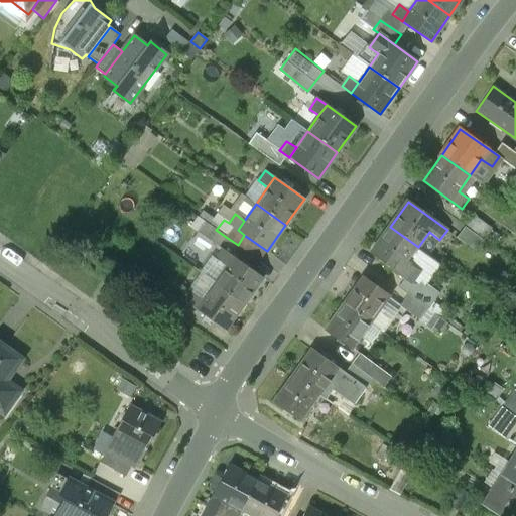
[(216,230),(205,222),(198,232),(219,247),(226,237),(216,230)]
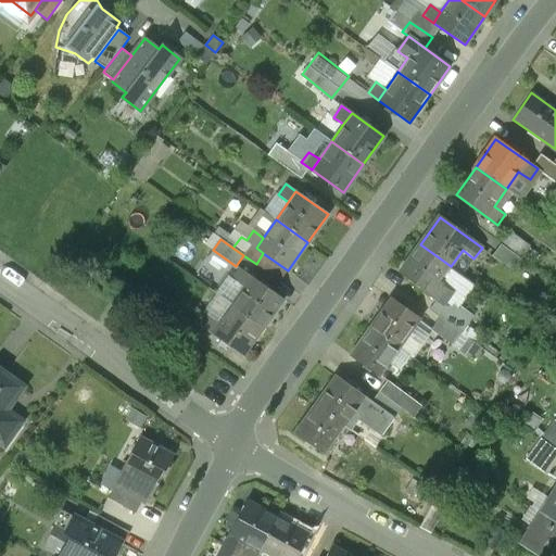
[(451,266),(420,244),(400,273),(437,299),(442,303),(443,301),(450,305),(452,301),(458,305),(474,283),(467,279),(451,266)]
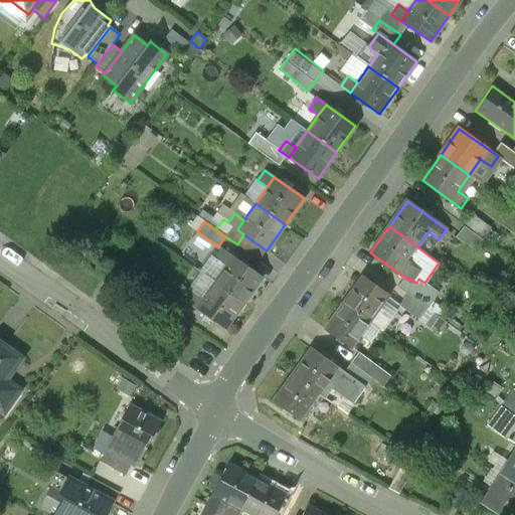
[(263,278),(222,248),(215,259),(225,266),(214,282),(244,304),(263,278)]
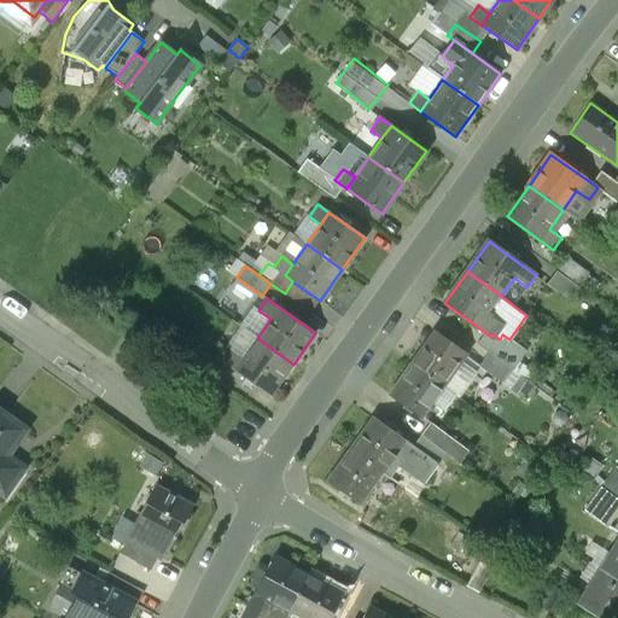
[(121,309),(108,299),(101,307),(115,316),(121,309)]
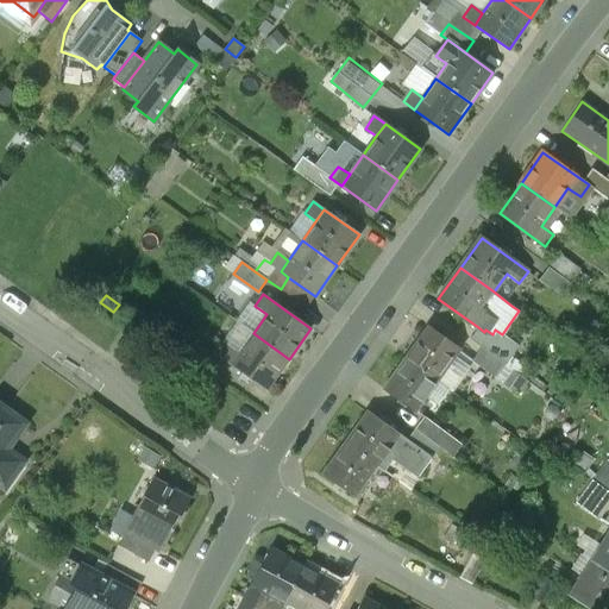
[(460,350),(429,327),(407,358),(438,381),(460,350)]
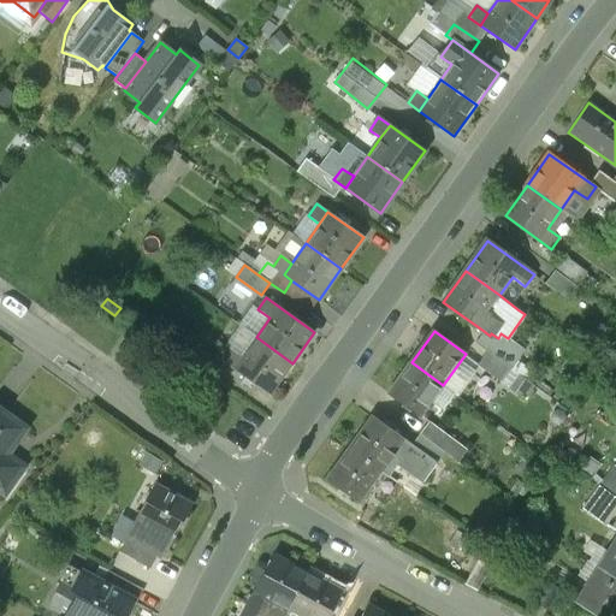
[(508,338),(501,333),(498,338),(491,333),(490,336),(484,331),(475,343),(510,368),(523,350),(508,338)]
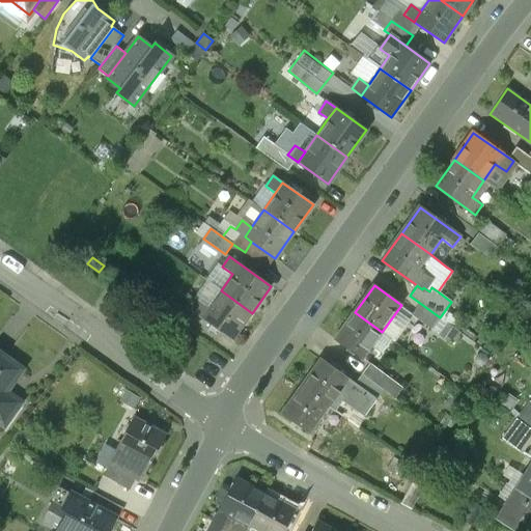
[(252,313),(221,290),(208,308),(198,301),(191,310),(232,340),(252,313)]
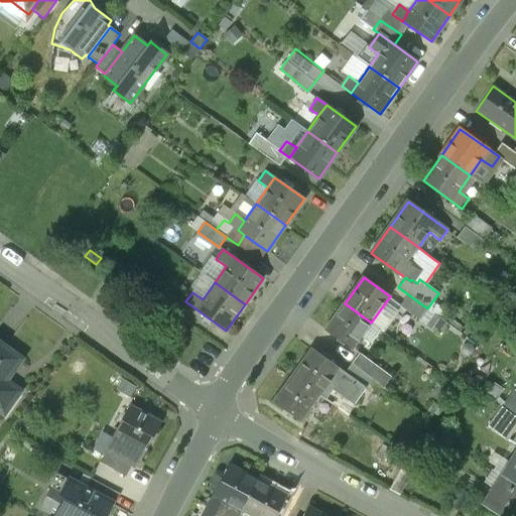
[(371,323),(345,303),(327,329),(353,348),(371,323)]
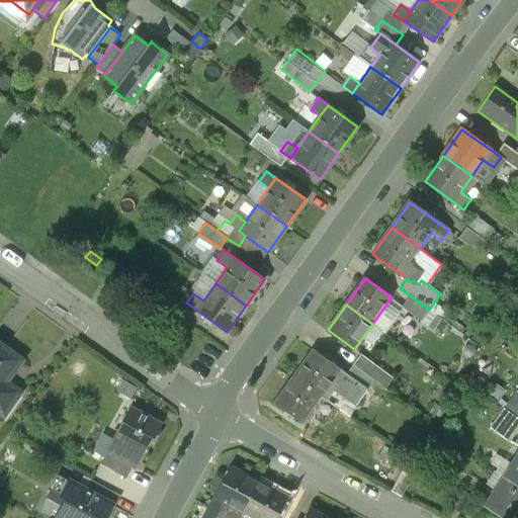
[(0,343),(0,413),(3,416),(20,392),(5,381),(22,359),(0,343)]
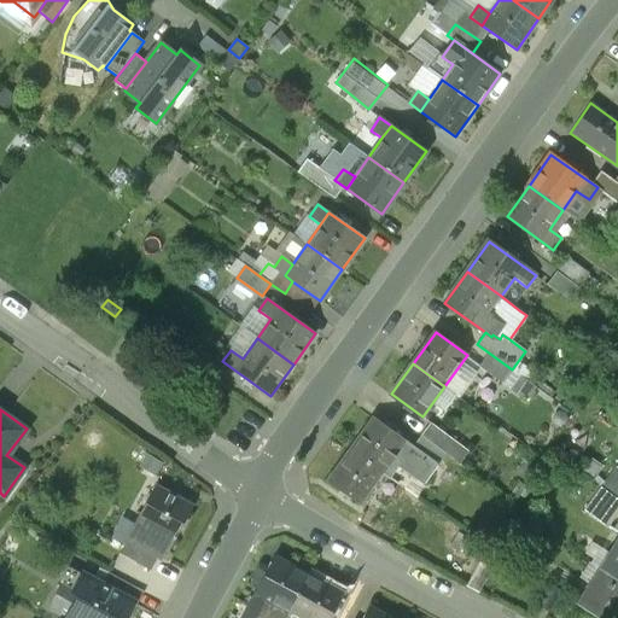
[(438,465),(373,419),(351,450),(383,473),(390,478),(398,466),(425,485),(438,465)]
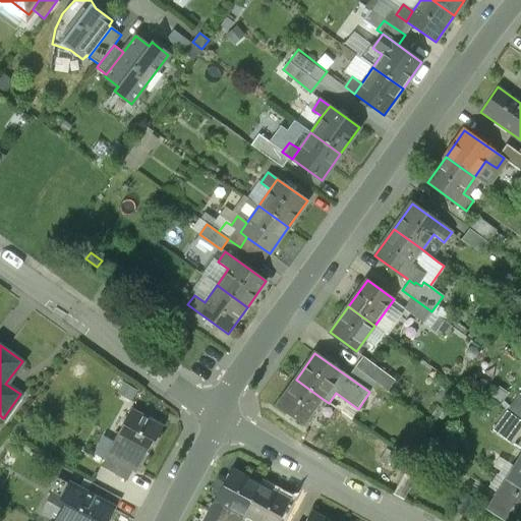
[(388,375),(361,357),(354,366),(381,386),(388,375)]
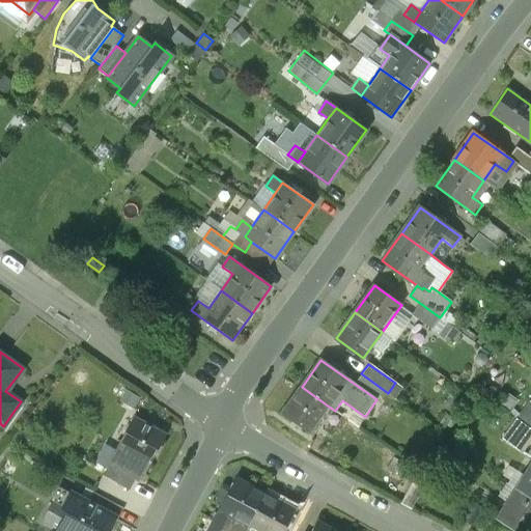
[(329,407),(302,387),(283,413),(310,432),(329,407)]
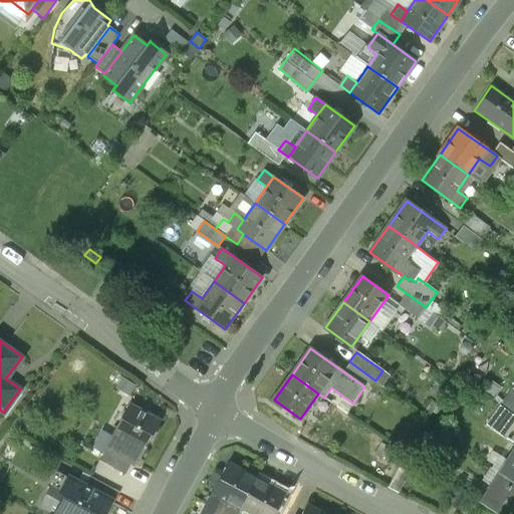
[(513,388),(500,406),(513,415),(513,388)]
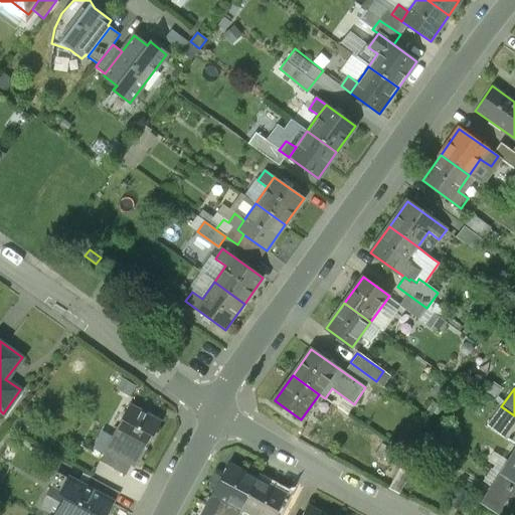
[(129,406),(107,450),(132,463),(135,465),(158,422),(129,406)]
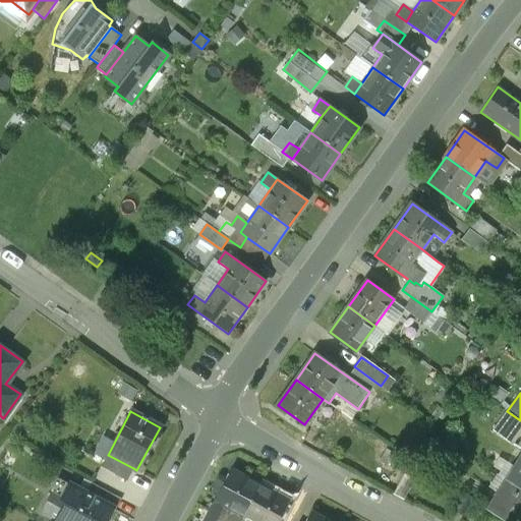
[(520,429),(520,420),(507,411),(494,429),(512,443),(520,429)]
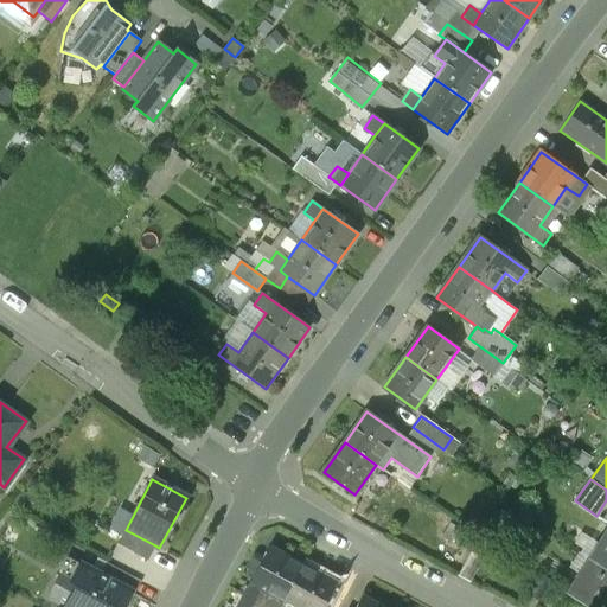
[(155,545),(126,530),(117,544),(147,560),(155,545)]
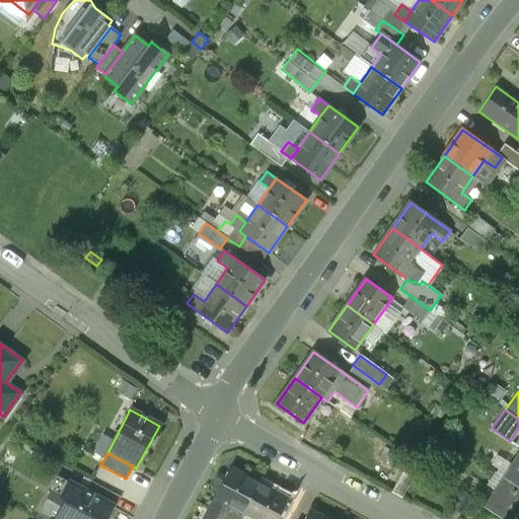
[(518,453),(512,465),(516,467),(508,480),(518,487),(518,453)]
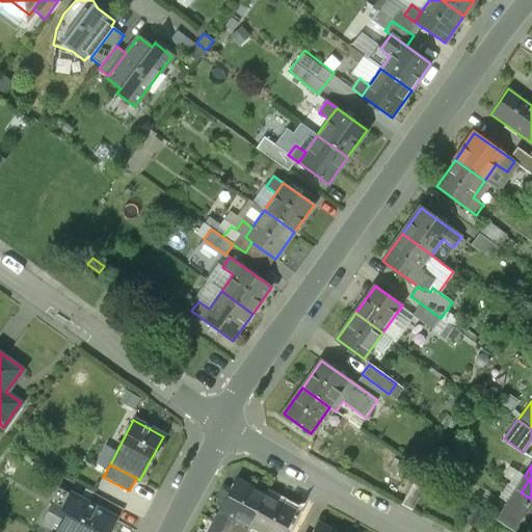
[(236,478),(211,523),(222,528),(229,517),(247,527),(265,494),(236,478)]
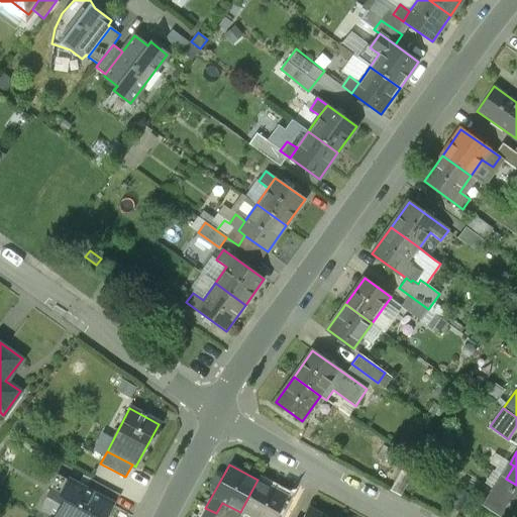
[(400,471),(391,490),(401,495),(410,476),(400,471)]
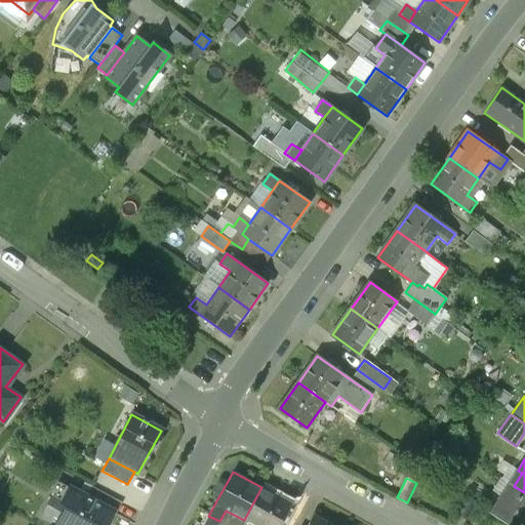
[(122,502),(92,486),(86,497),(113,512),(113,513),(116,514),(122,502)]
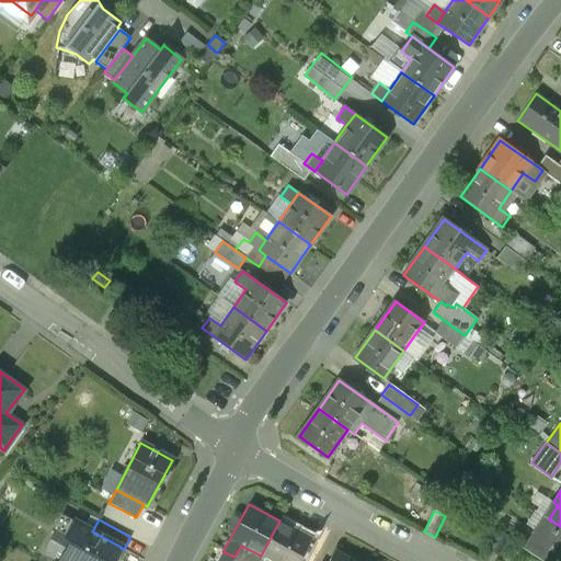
[(560,560),(560,526),(549,519),(540,533),(536,530),(524,549),(544,560),(560,560)]
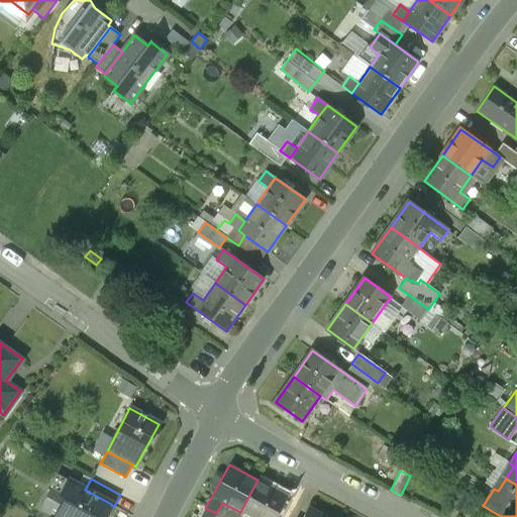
[(85,490),(68,480),(61,493),(52,488),(40,508),(58,516),(103,516),(111,505),(111,504),(85,490)]
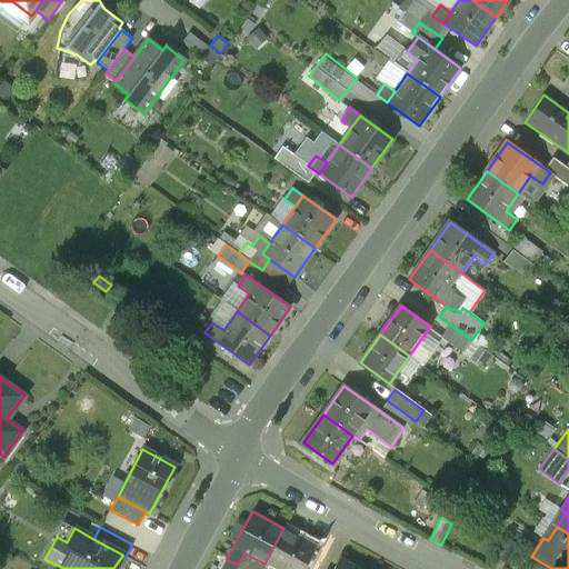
[(302,568),(316,546),(283,528),(265,563),(261,568),(302,568)]
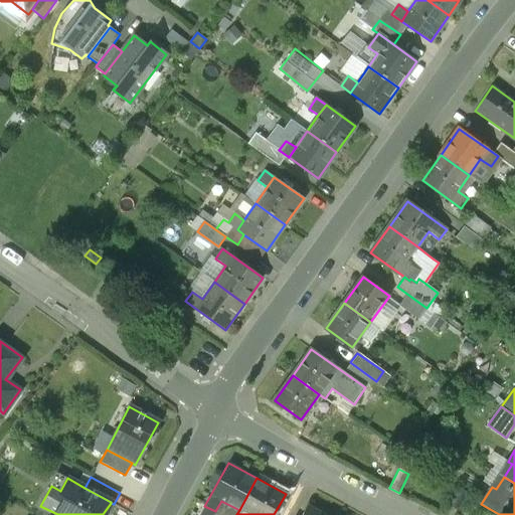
[(470,494),(460,488),(451,504),(461,510),(470,494)]
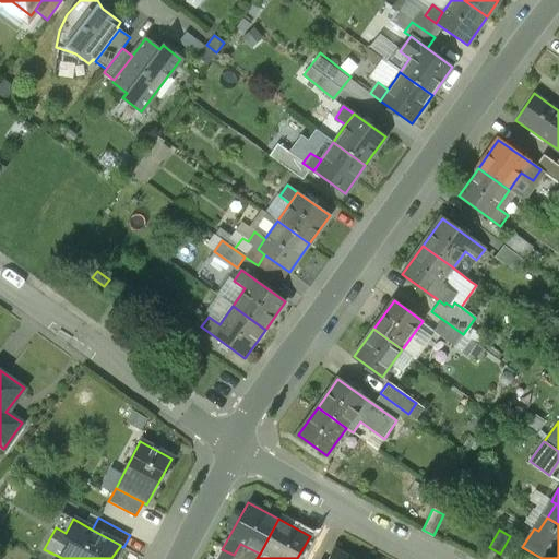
[(222,549),(216,558),(232,558),(234,555),(222,549)]
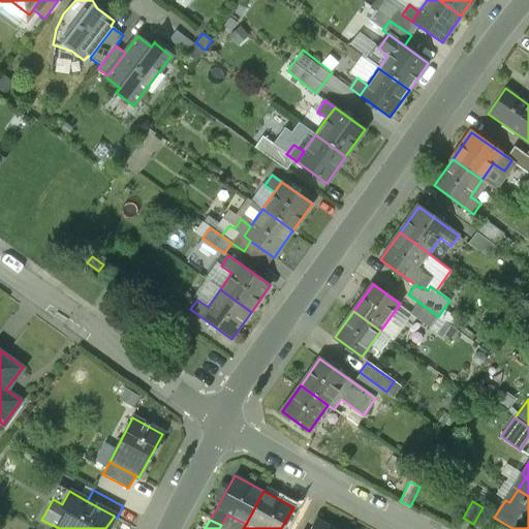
[(311,528),(333,528),(316,520),(311,528)]
